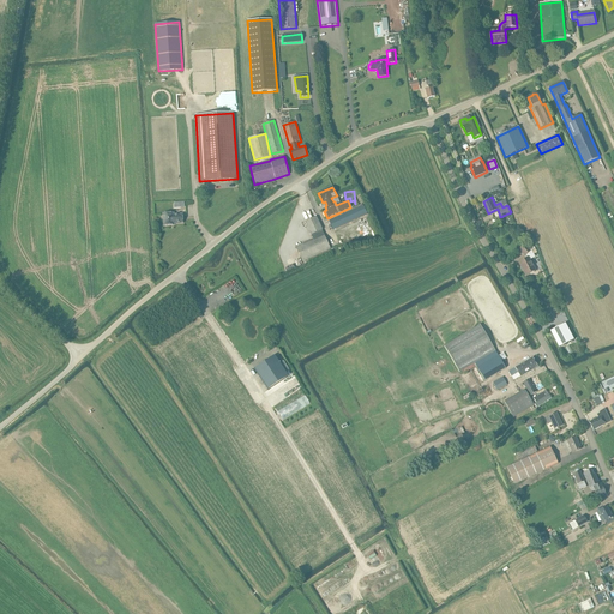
[(362,205),(329,221),(333,230),(367,215),(362,205)]
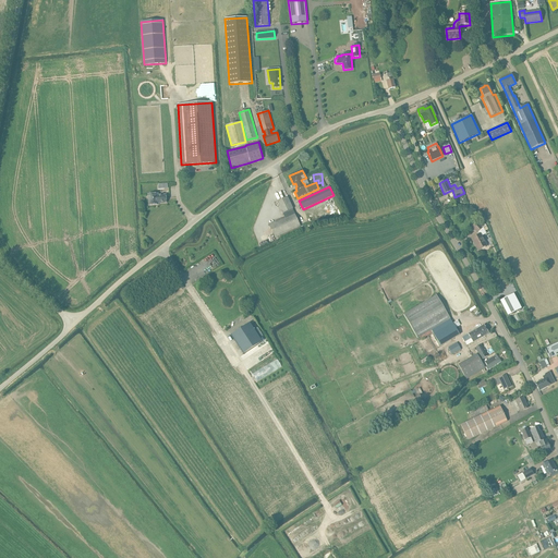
[(166,203),(166,195),(157,195),(157,194),(148,194),(148,205),(158,205),(158,204),(166,203)]
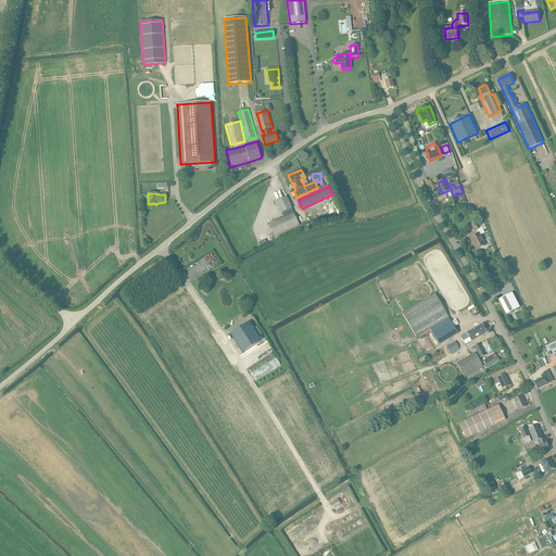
[(275,200),(281,216),(266,223),(273,237),(298,226),(285,196),(275,200)]
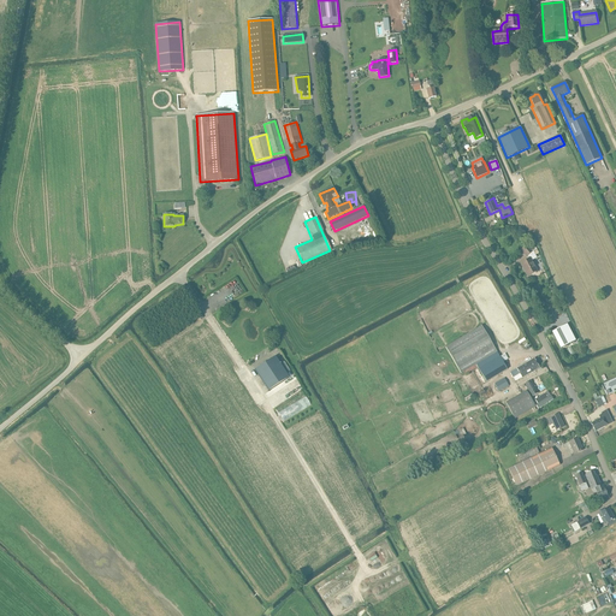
[(527,246),(521,250),(527,258),(533,253),(527,246)]
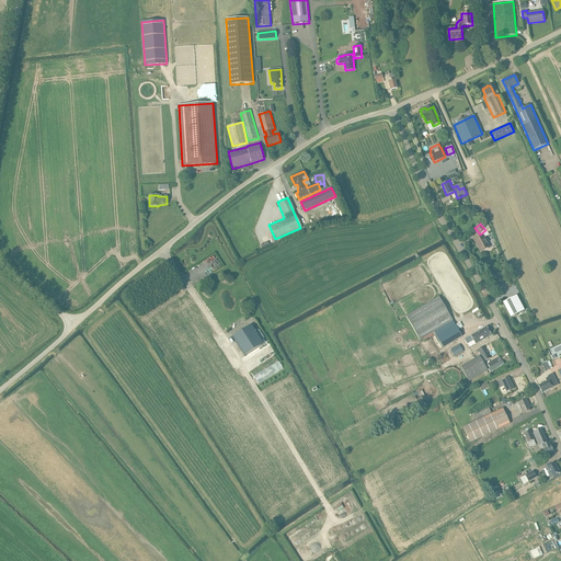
[(480,252),(489,247),(488,243),(488,242),(487,240),(485,240),(483,236),(474,240),(477,244),(476,244),(480,252)]
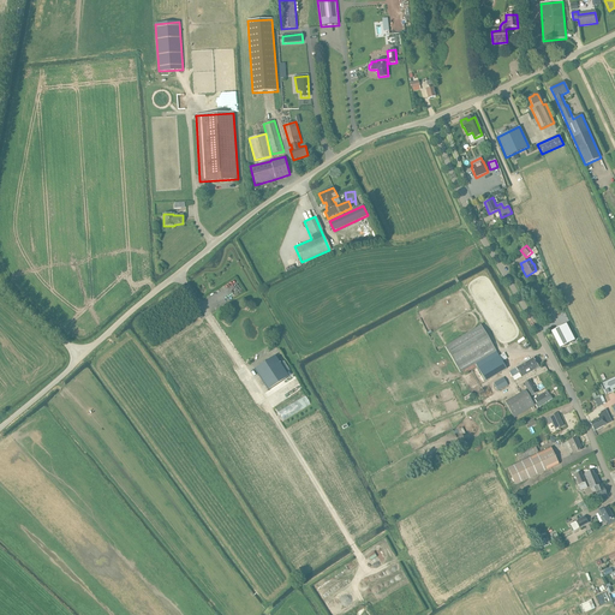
[(566,324),(551,332),(560,348),(574,340),(566,324)]
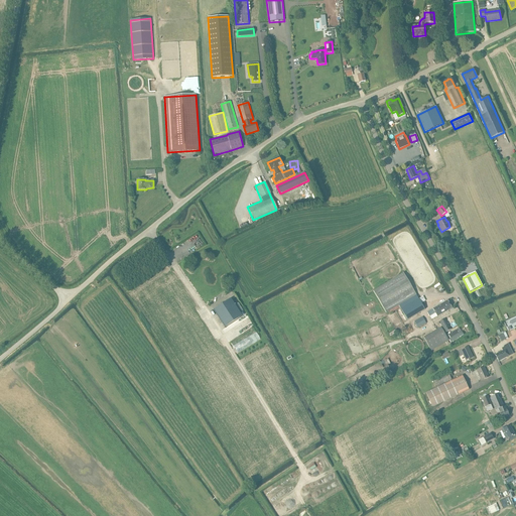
[(399,305),(407,319),(425,309),(403,273),(373,290),(386,312),(399,305)]
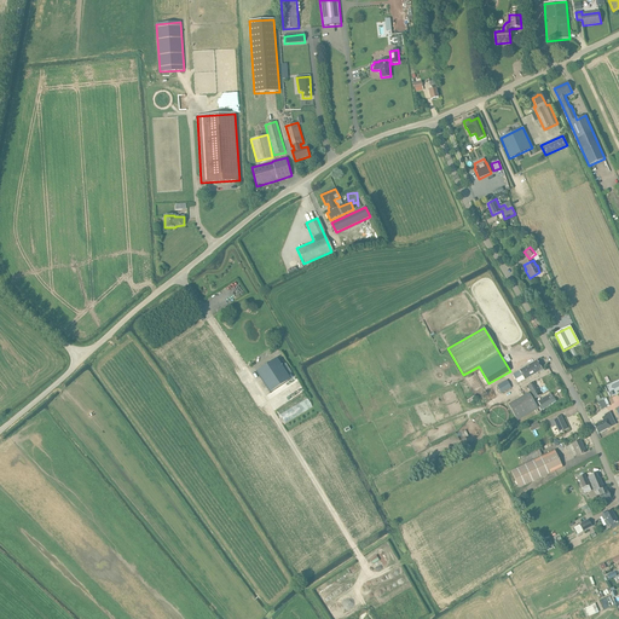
[(270,393),(290,379),(277,358),(256,371),(270,393)]
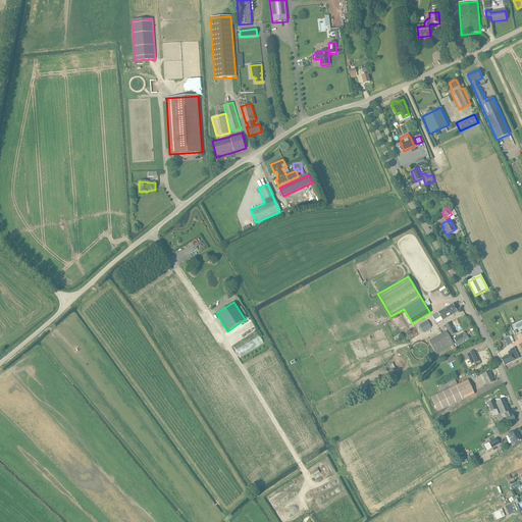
[(437,312),(437,313),(432,316),(434,320),(440,317),(442,320),(458,312),(453,304),(437,312)]
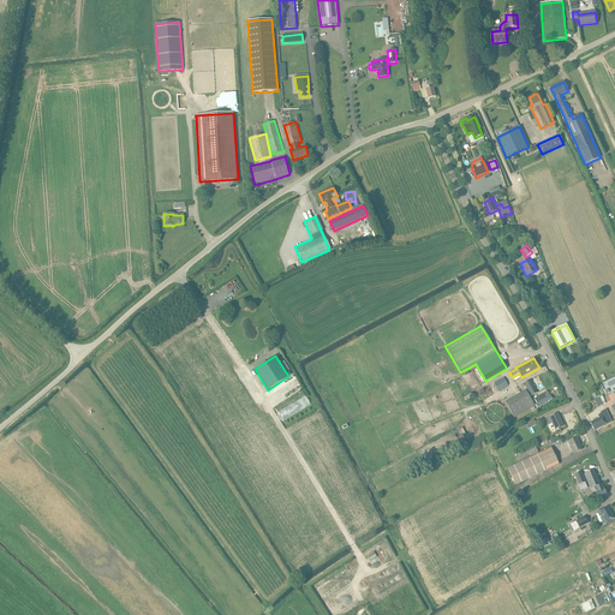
[(503,378),(494,383),(499,392),(508,386),(503,378)]
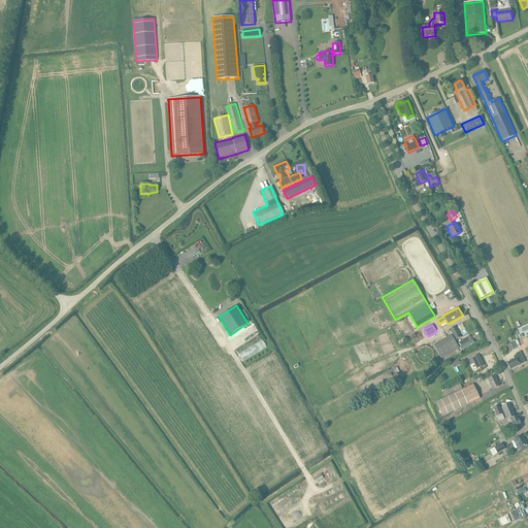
[(455,326),(450,329),(456,340),(461,337),(455,326)]
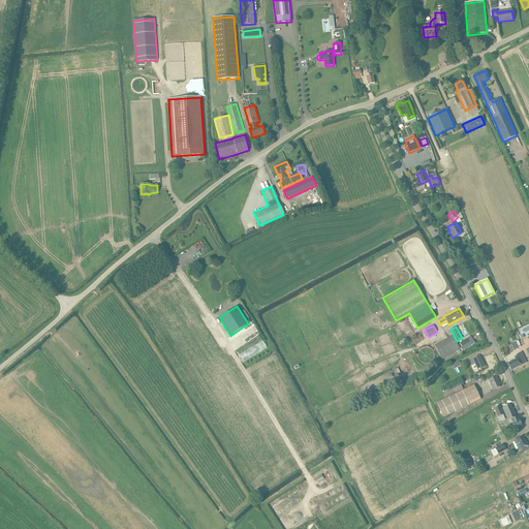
[(453,336),(447,338),(455,352),(460,349),(453,336)]
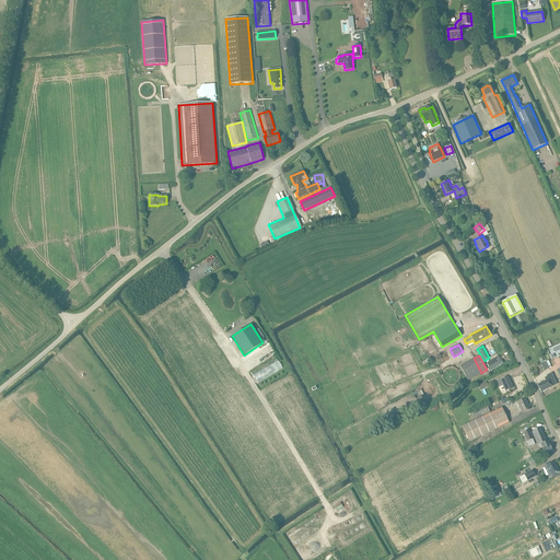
[(498,362),(496,358),(486,364),(489,369),(487,370),(489,373),(498,368),(503,363),(501,360),(498,362)]
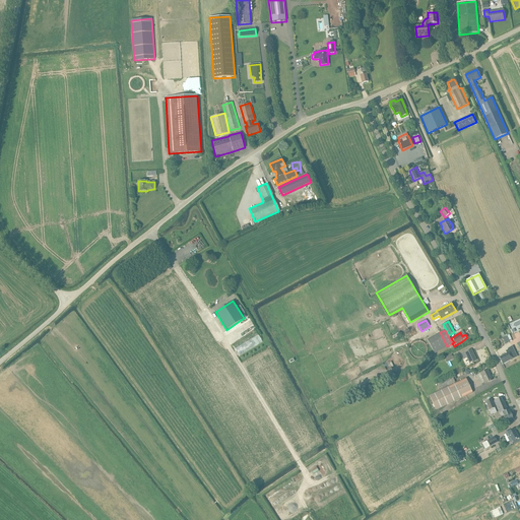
[(503,332),(501,333),(505,344),(512,341),(509,334),(507,335),(506,334),(504,335),(503,332)]
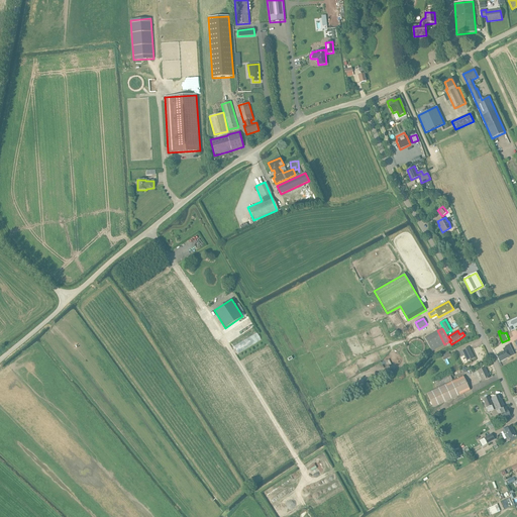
[(251,339),(254,338),(255,341),(261,340),(259,333),(249,336),(251,339)]
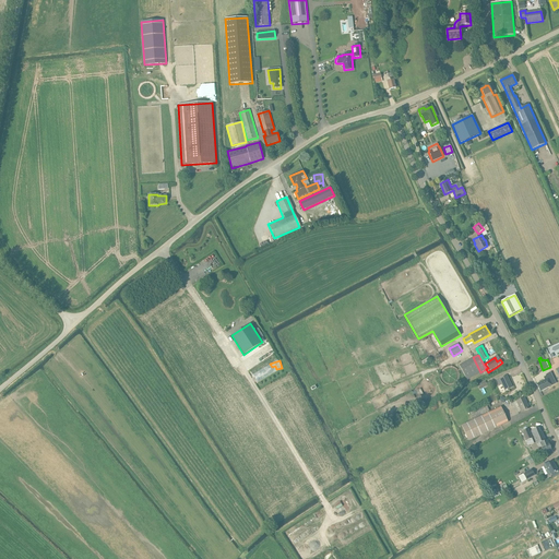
[(540,391),(551,385),(556,383),(550,372),(546,375),(546,377),(544,378),(545,380),(536,384),(540,391)]
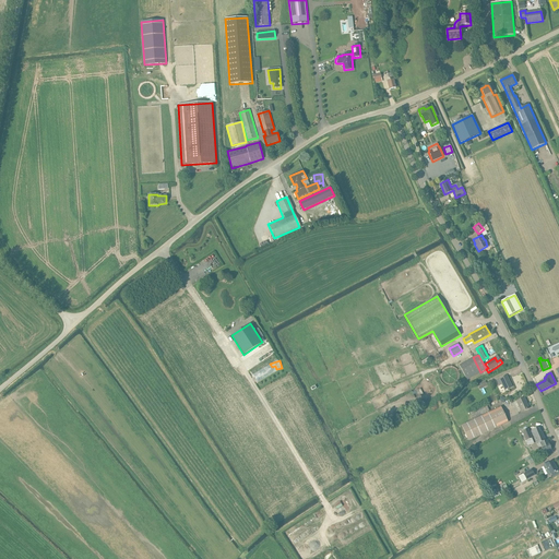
[(497,380),(499,384),(501,383),(504,390),(512,387),(507,376),(497,380)]
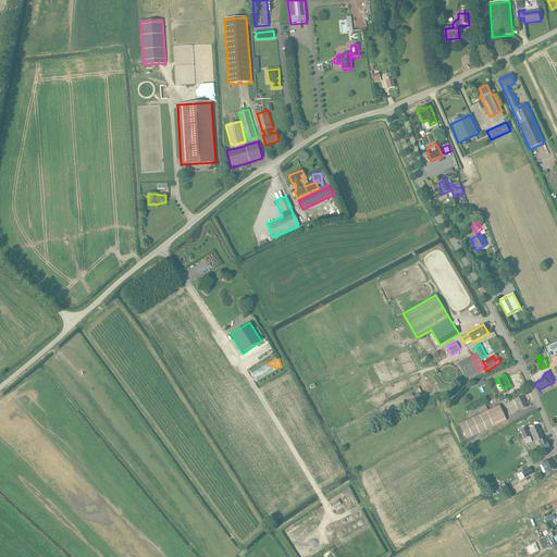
[(519,410),(528,407),(522,396),(515,399),(519,410)]
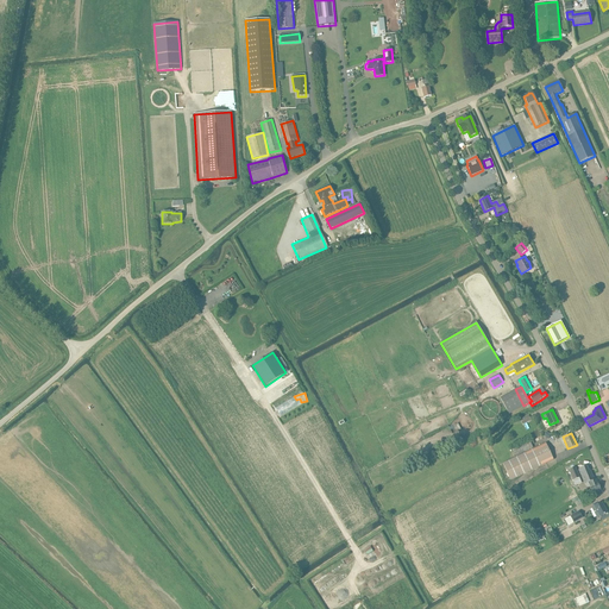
[(516,456),(533,447),(528,439),(512,447),(516,456)]
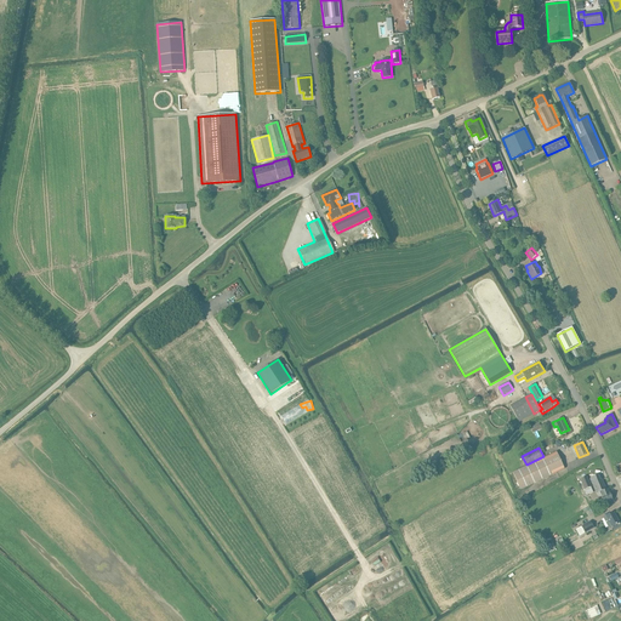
[(513,473),(520,486),(522,489),(564,468),(556,451),(545,457),(513,473)]
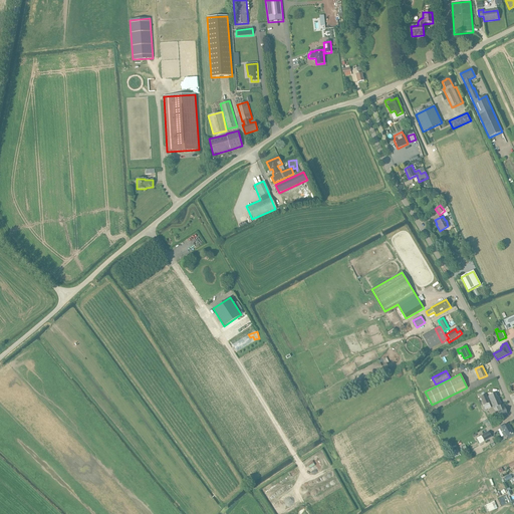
[(497,397),(495,394),(488,397),(493,409),(496,408),(497,411),(500,417),(507,414),(504,408),(503,408),(502,405),(498,397),(497,397)]
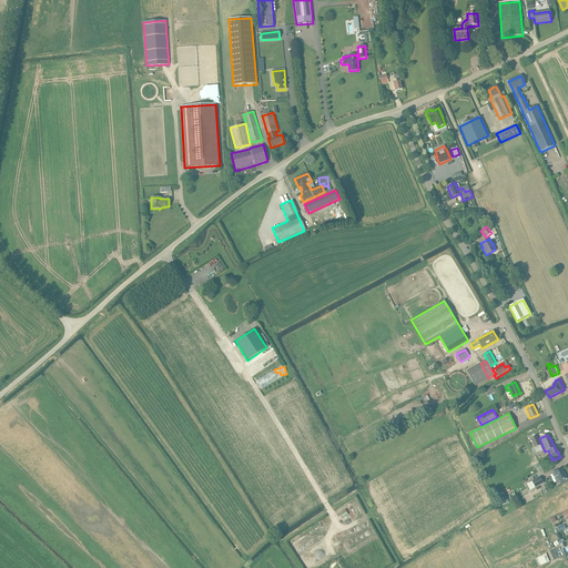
[(537,436),(531,438),(537,453),(543,450),(537,436)]
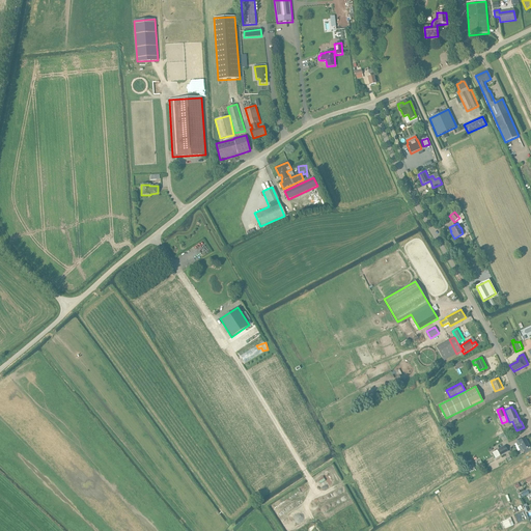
[(518,442),(523,451),(523,450),(524,453),(530,450),(530,448),(528,450),(527,448),(530,447),(525,438),(518,442)]
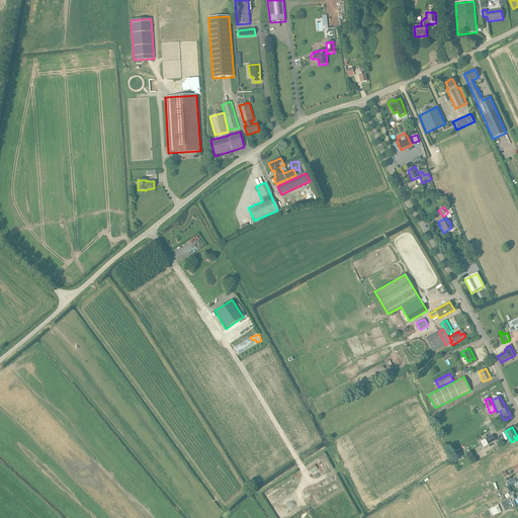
[(493,435),(480,442),(483,447),(496,440),(493,435)]
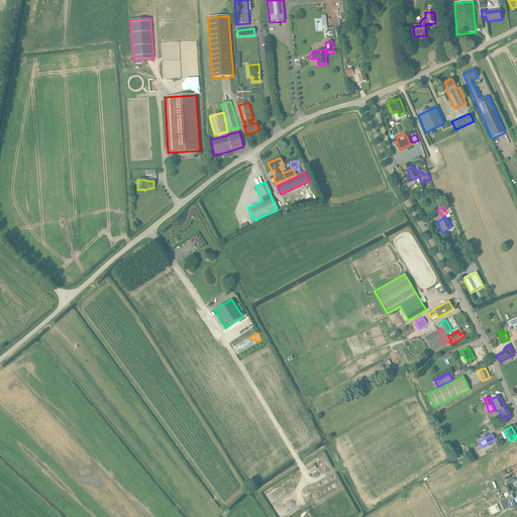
[(490,516),(494,514),(500,511),(497,504),(491,507),(487,509),(490,516)]
